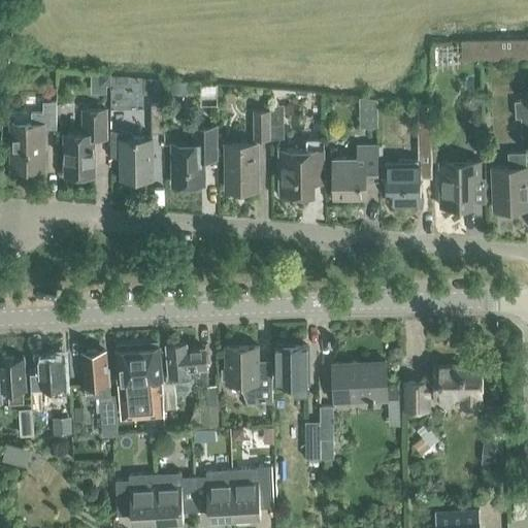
[(527,37),(481,38),(482,57),(527,56),(527,37)]
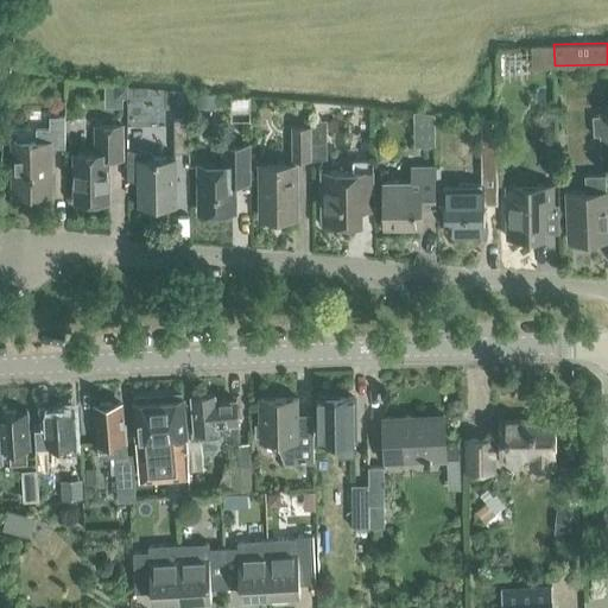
[(113,86),(113,99),(125,99),(125,86),(113,86)]
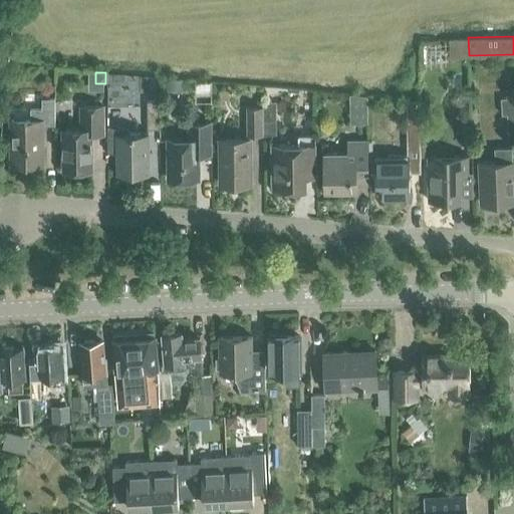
[(167,89),(182,89),(182,79),(167,79),(167,89)]
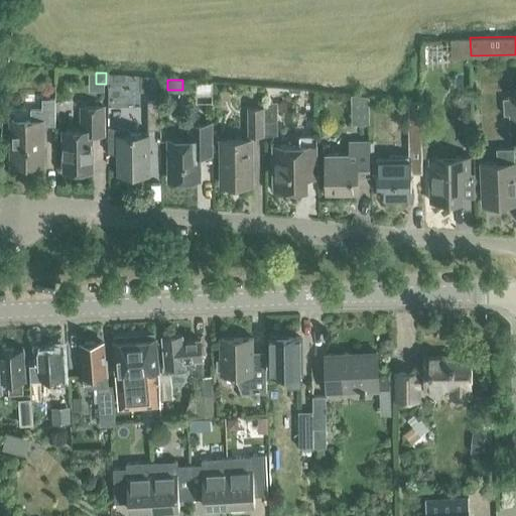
[(355,96),(352,95),(352,106),(369,106),(369,97),(367,97),(355,96)]
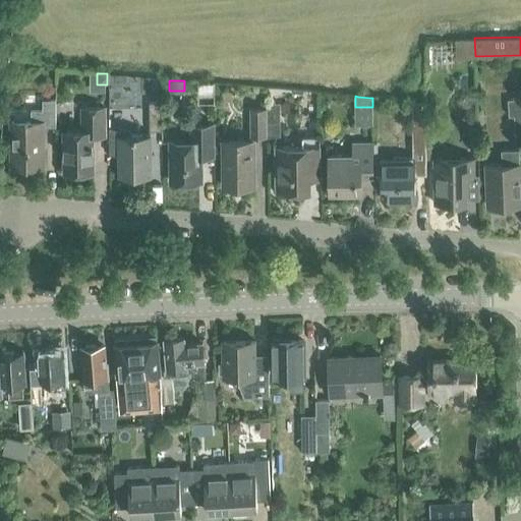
[(509,116),(515,116),(517,146),(520,146),(520,98),(508,100),(509,116)]
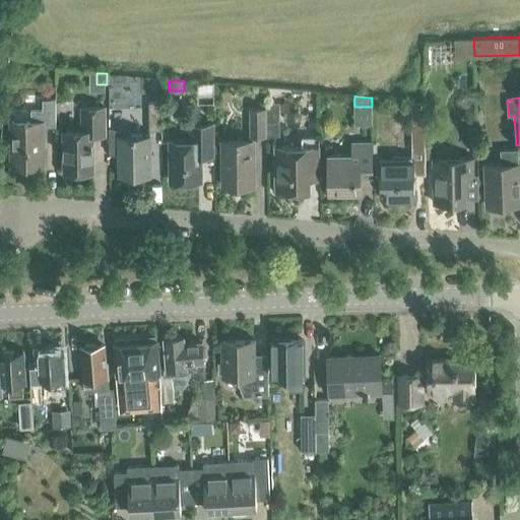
[(11,122),(11,168),(44,168),(43,127),(56,127),(55,100),(43,100),(43,111),(30,111),(31,122),(11,122)]
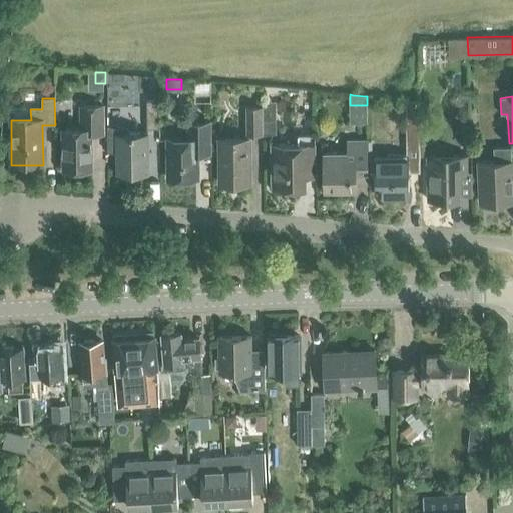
[(159,129),(158,101),(146,101),(147,129),(159,129)]
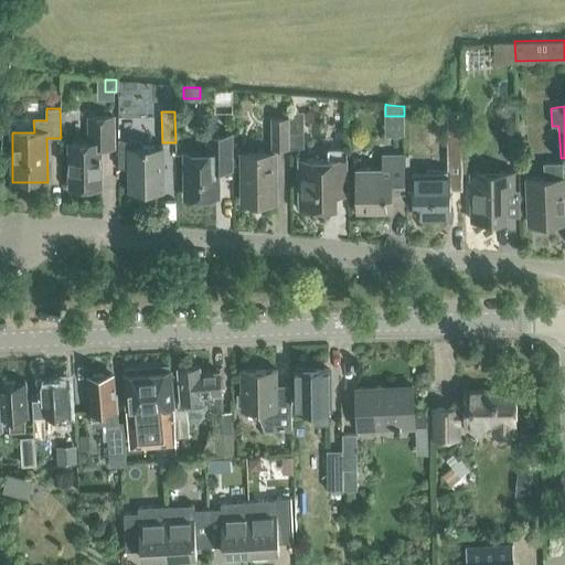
[(89,142),(70,142),(71,187),(102,187),(100,148),(114,148),(114,117),(89,117),(89,142)]
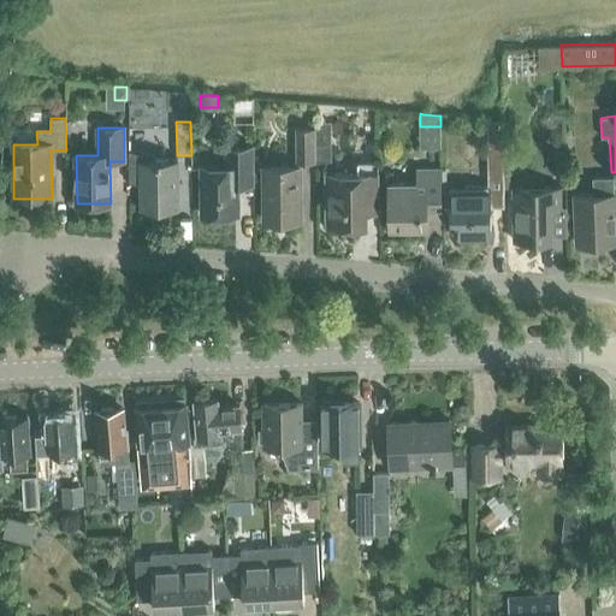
[(315,146),(315,129),(296,129),(296,163),(315,163),(315,161),(315,146)]
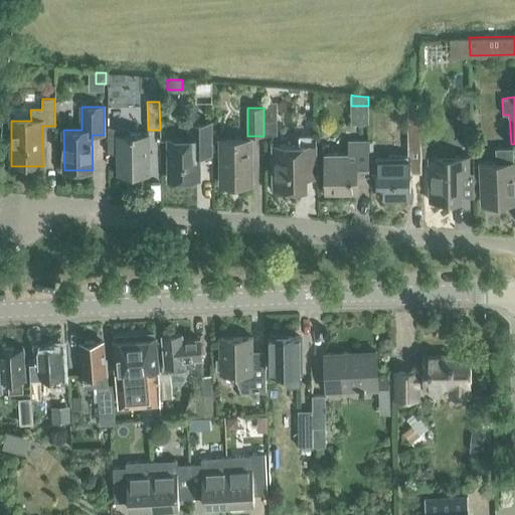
[(276,121),(264,122),(264,135),(276,135),(276,121)]
